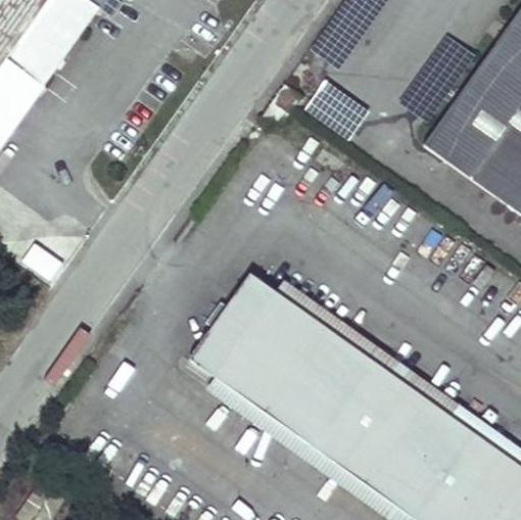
[(44,84),(100,6),(91,0),(0,0),(0,68),(7,59),(44,84)]
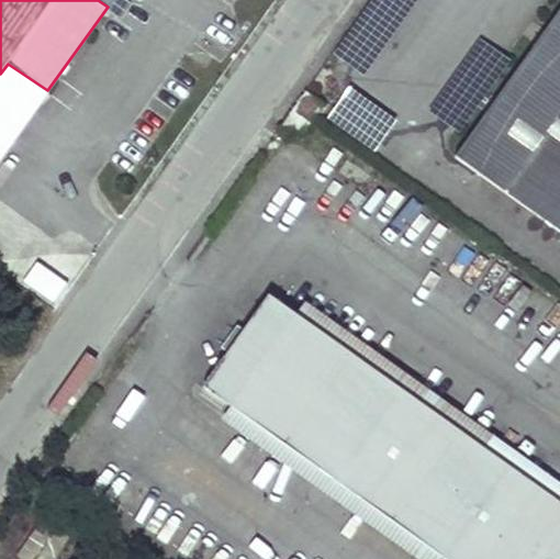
[(559,8),(456,155),(559,228),(559,8)]
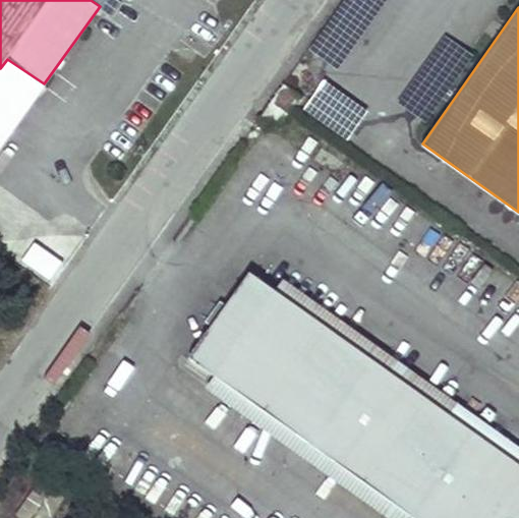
[(0,142),(44,83),(7,59),(0,68),(0,142)]
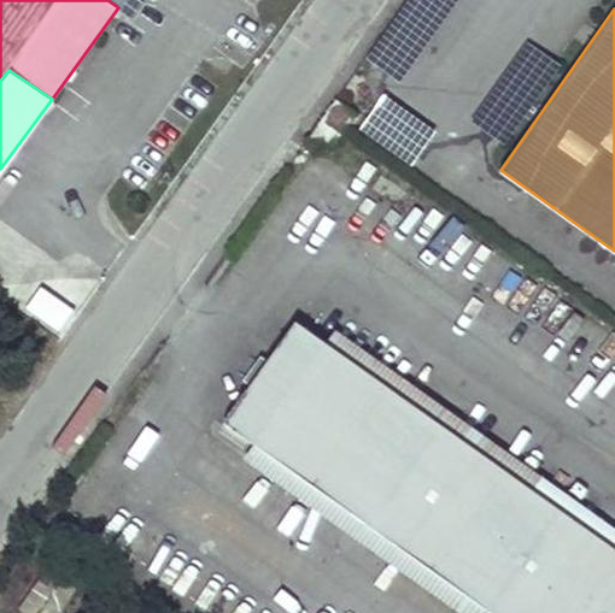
[(324,117),(345,131),(358,113),(338,98),(324,117)]
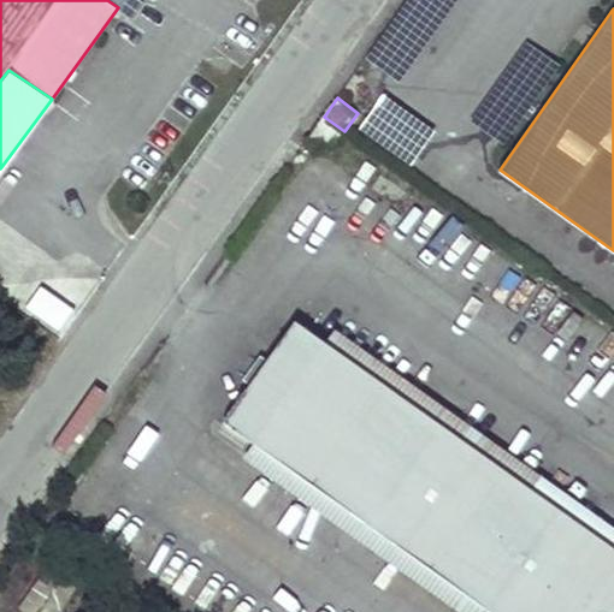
[(332,149),(344,131),(324,117),(312,135),(332,149)]
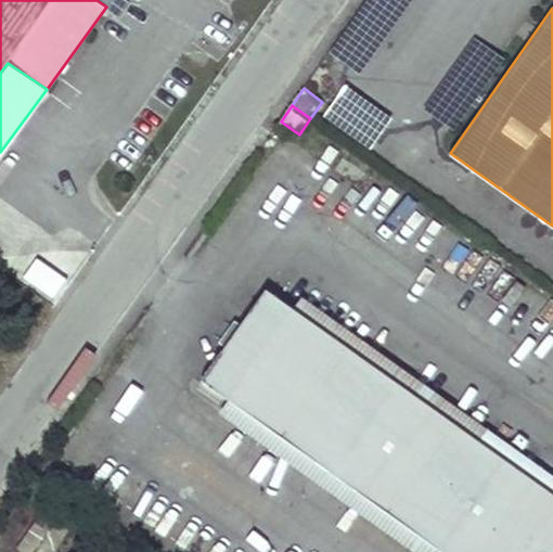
[(552,493),(266,291),(202,380),(446,551),(552,551),(552,493)]
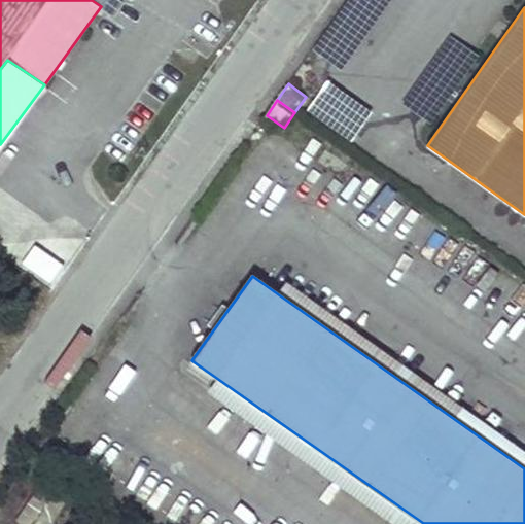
[(41,484),(18,518),(26,523),(33,523),(55,493),(41,484)]
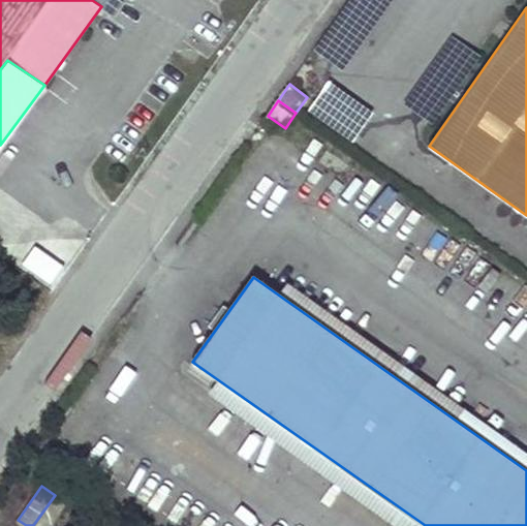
[(57,497),(36,525),(50,525),(66,503),(57,497)]
